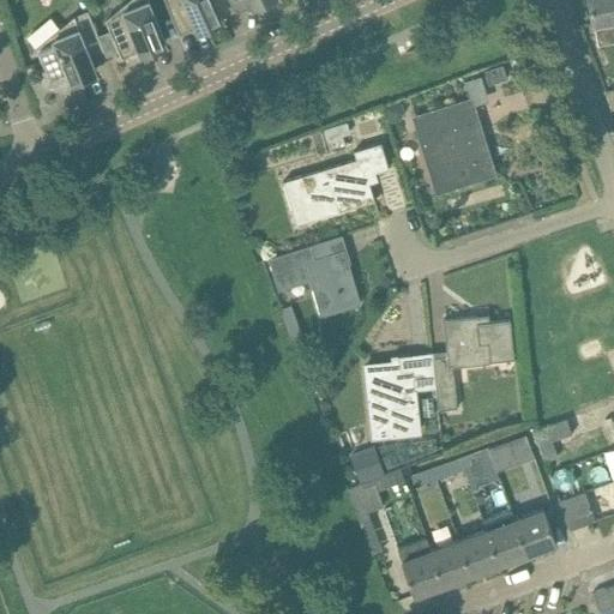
[(166,42),(166,41),(149,0),(128,0),(106,19),(112,35),(102,40),(108,54),(118,50),(121,59),(139,52),(142,55),(167,44),(166,42)]
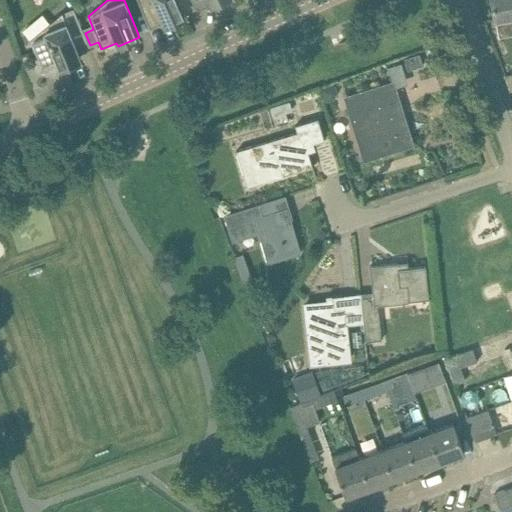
[(184,14),(178,0),(136,0),(149,30),(174,19),(176,22),(187,17),(185,14),(184,14)]
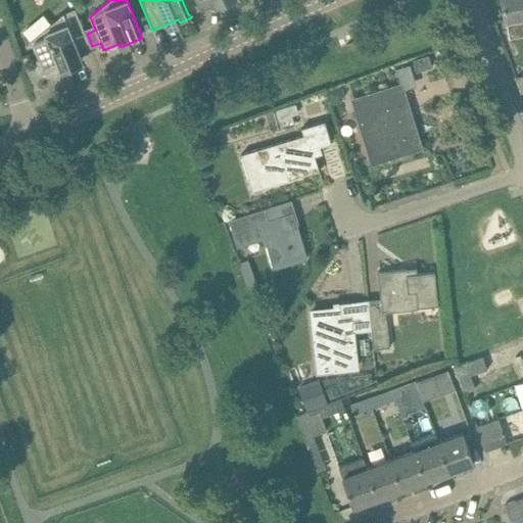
[(182,0),(188,14),(189,14),(215,2),(217,6),(227,2),(226,0),(182,0)]
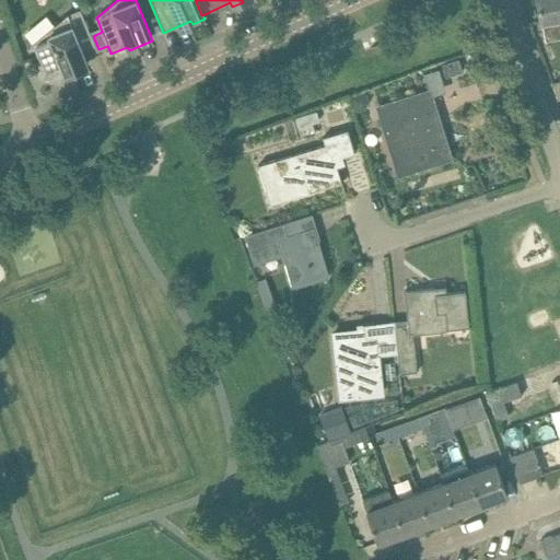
[(559,0),(537,0),(543,22),(546,41),(559,38),(559,0)]
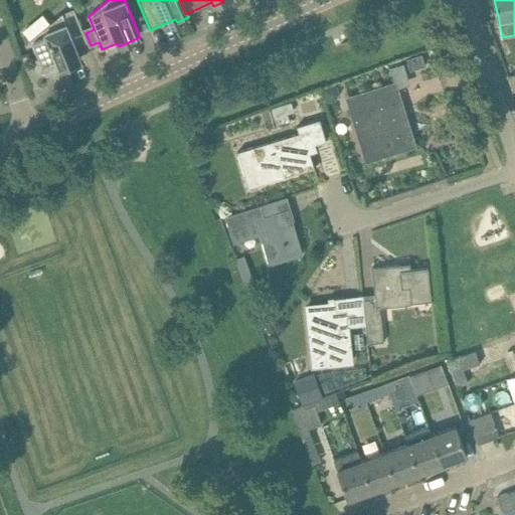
[(80,58),(62,13),(30,40),(43,73),(59,67),(60,69),(81,61),(80,58)]
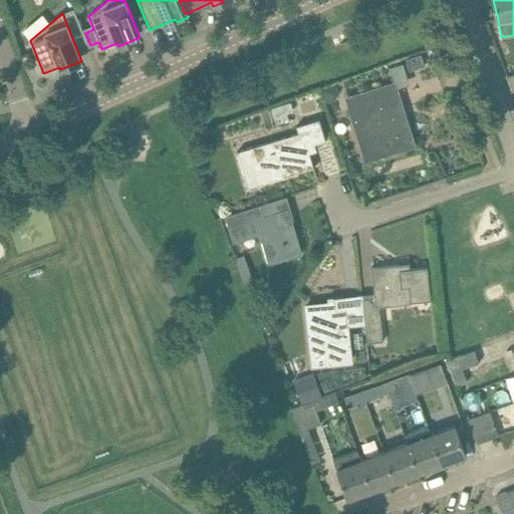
[(335,100),(339,93),(336,84),(323,89),(327,103),(335,100)]
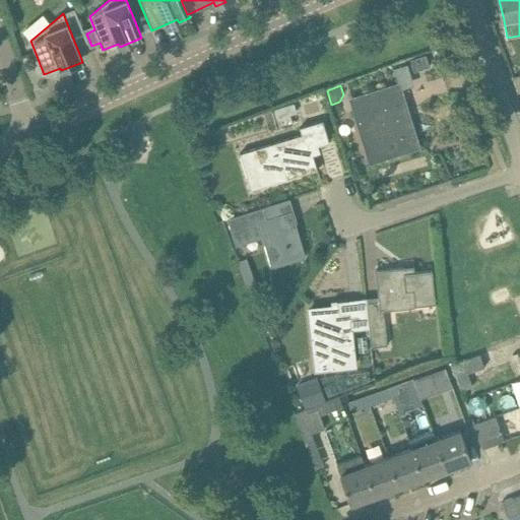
[(360,124),(369,121),(381,158),(418,147),(408,113),(404,114),(401,105),(405,104),(399,85),(351,100),(360,124)]
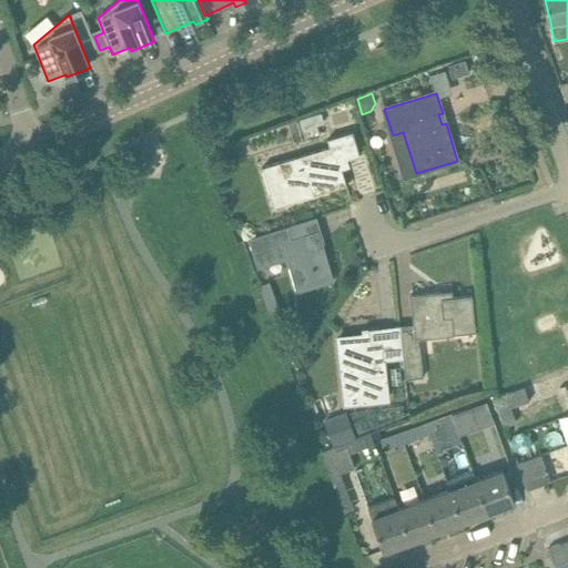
[(340,162),(359,155),(353,132),(327,140),(330,148),(262,168),(271,196),(287,191),(292,202),(347,185),(340,162)]
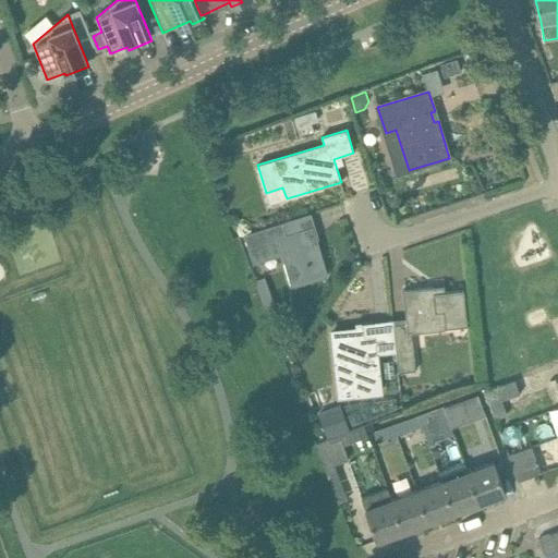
[(283,252),(293,284),(326,275),(315,238),(303,241),(300,231),(279,238),(275,225),(244,234),(253,262),(283,252)]
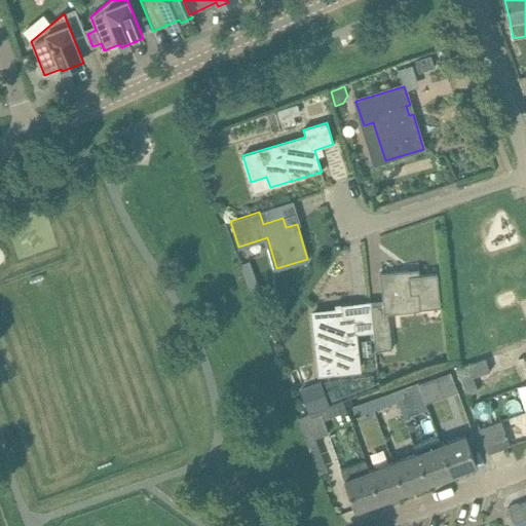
[(249,261),(240,264),(258,312),(262,311),(259,302),(263,301),(249,261)]
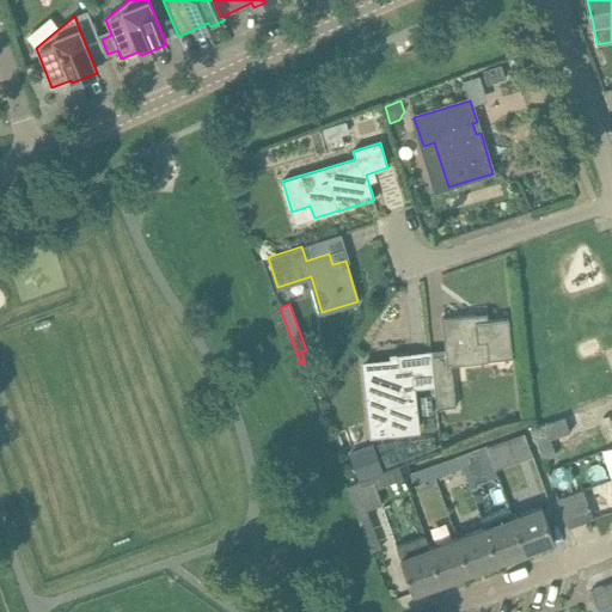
[(489,362),(489,360),(513,357),(508,318),(477,322),(476,314),(442,318),(447,367),(489,362)]
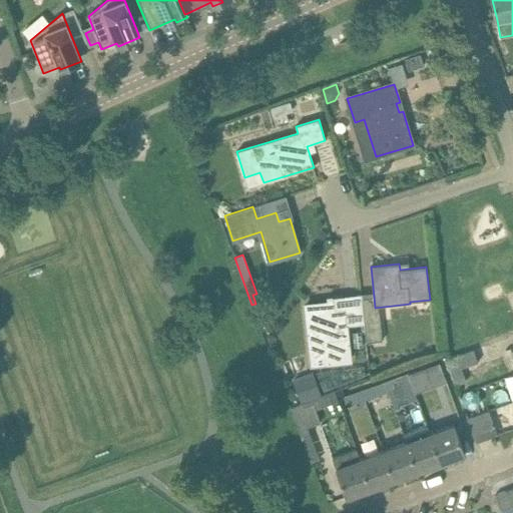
[(321,304),(306,306),(308,326),(313,366),(350,361),(346,327),(365,325),(365,313),(363,298),(362,298),(361,295),(342,297),(327,299),(329,313),(322,313),(321,304)]
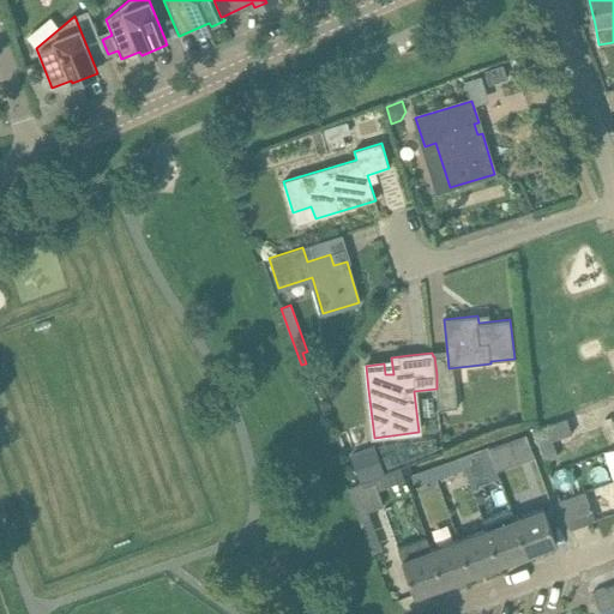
[(450,373),(437,374),(438,389),(440,411),(458,410),(453,373),(450,373)]
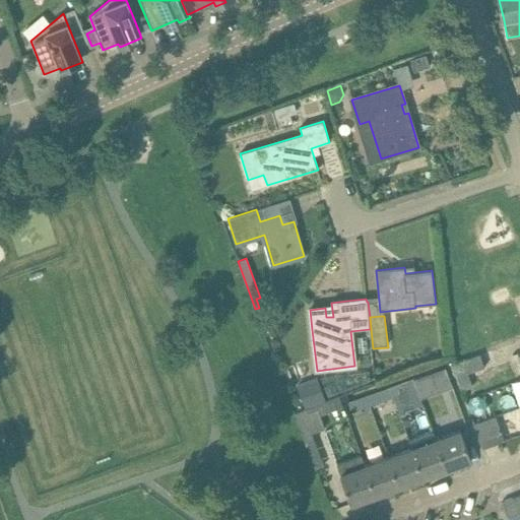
[(480,354),(451,365),(460,391),(473,387),(468,374),(484,368),(480,354)]
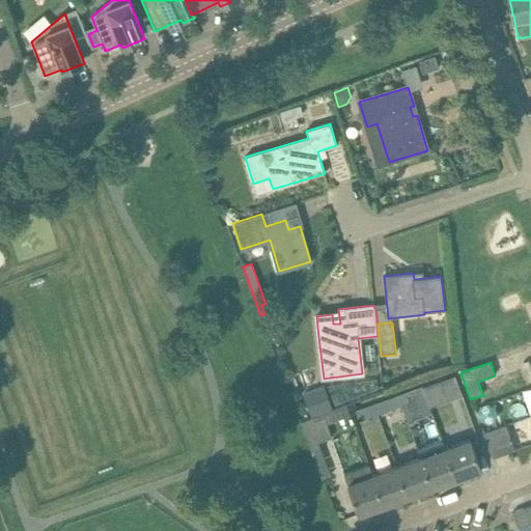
[(454,375),(441,381),(448,400),(462,395),(454,375)]
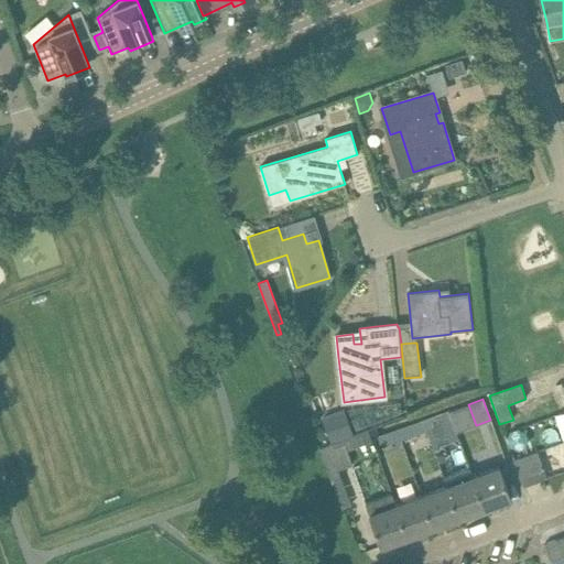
[(322,418),(332,444),(354,435),(344,409),(322,418)]
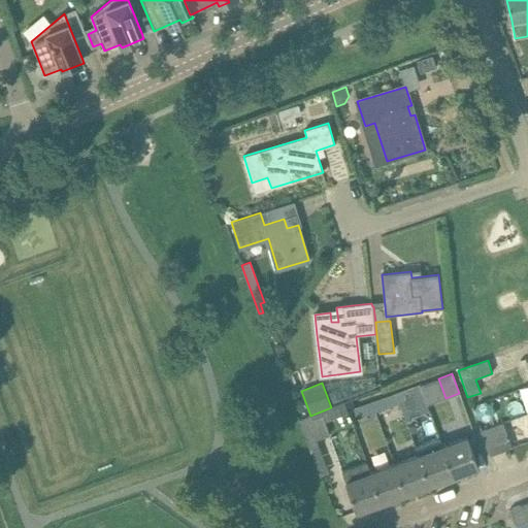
[(425,394),(421,384),(394,394),(398,404),(405,402),(425,394)]
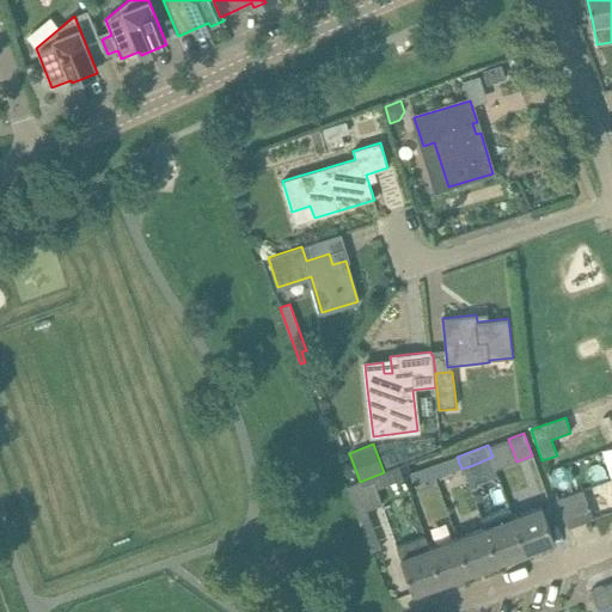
[(461,469),(457,457),(433,465),(436,477),(457,471),(461,469)]
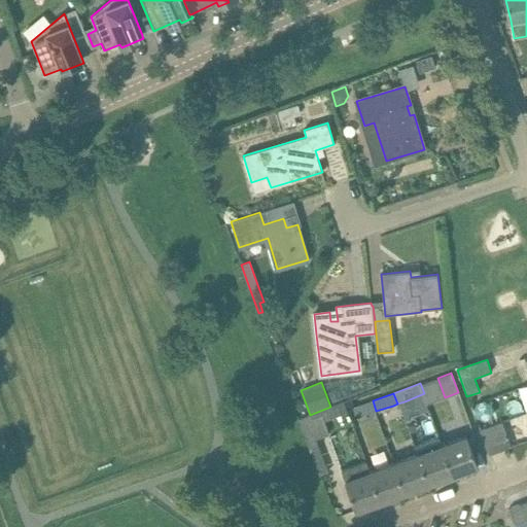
[(357,418),(376,411),(373,400),(353,408),(357,418)]
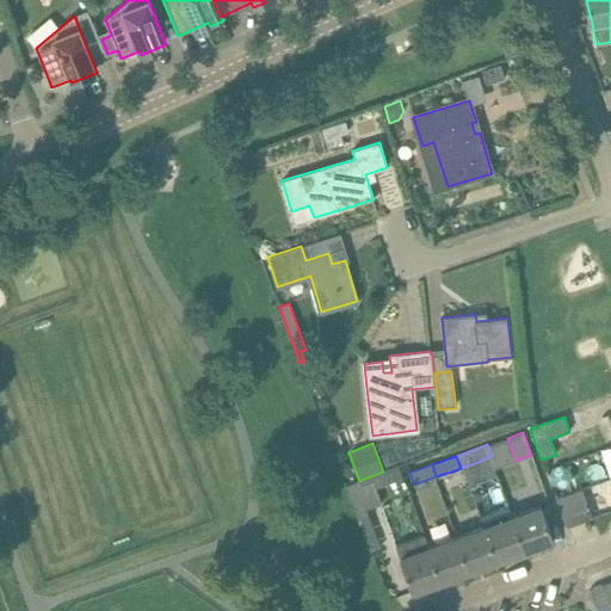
[(402,479),(397,467),(383,471),(359,481),(346,486),(371,551),(382,548),(368,510),(382,504),(376,488),(402,479)]
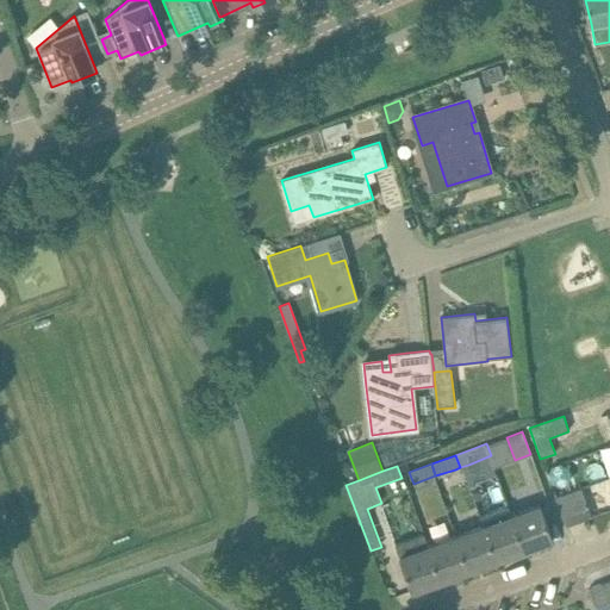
[(556,498),(566,526),(591,517),(582,489),(556,498)]
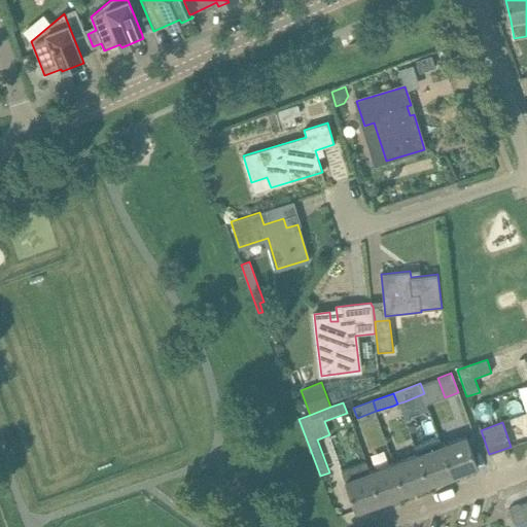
[(466,436),(442,446),(453,476),(478,467),(466,436)]
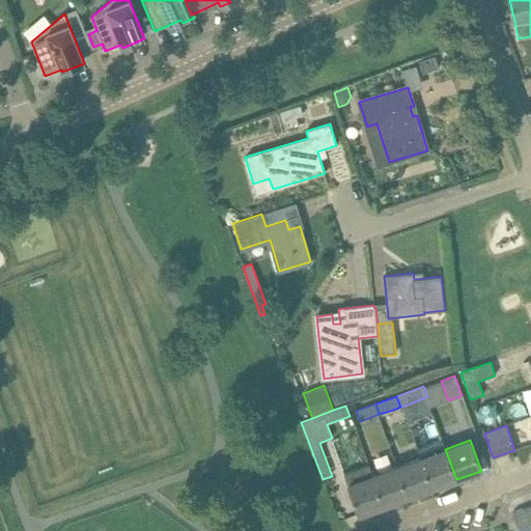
[(445,449),(421,458),(432,488),(456,479),(445,449)]
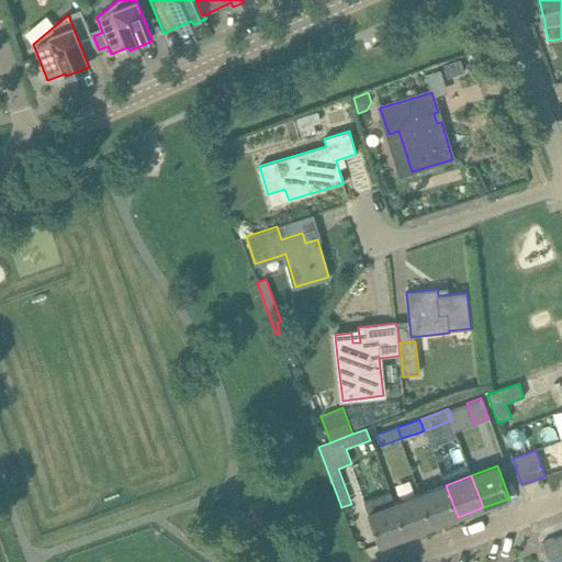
[(446,485),(422,494),(431,527),(458,517),(446,485)]
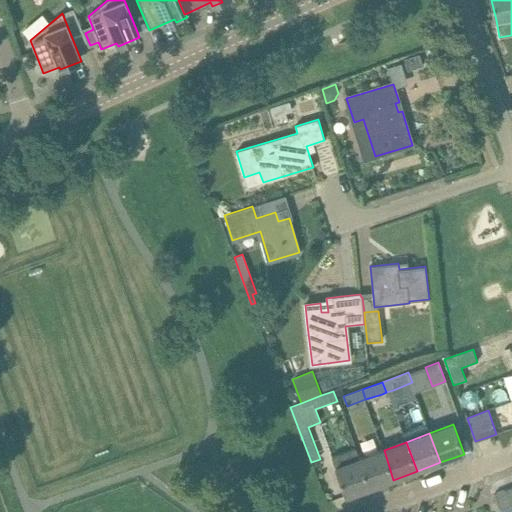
[(370,488),(360,459),(356,448),(332,457),(346,497),(370,488)]
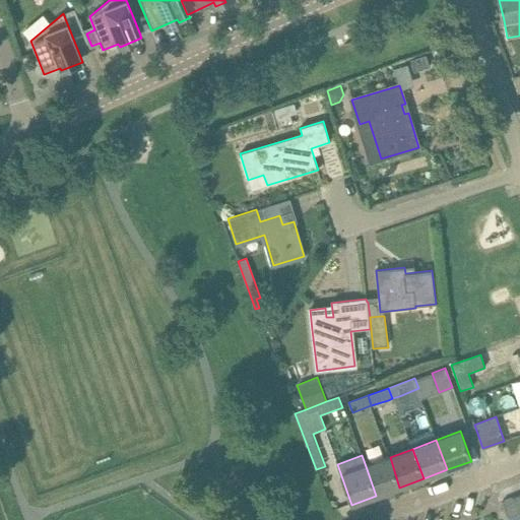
[(390,457),(366,466),(376,496),(399,488),(390,457)]
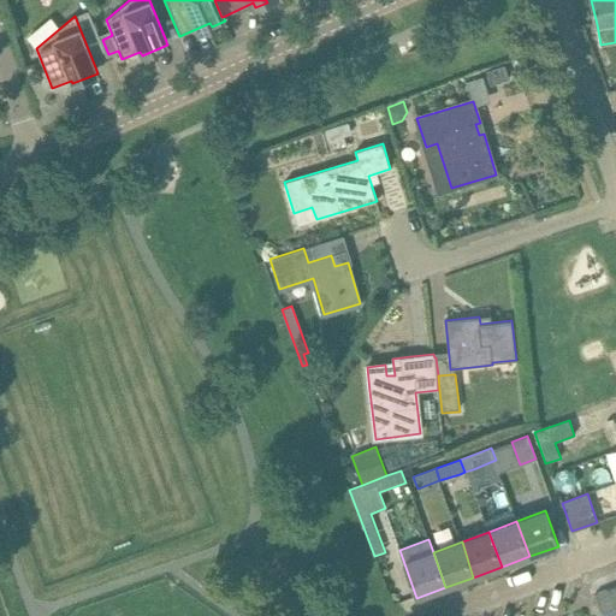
[(602,612),(615,606),(615,586),(594,594),(602,612)]
